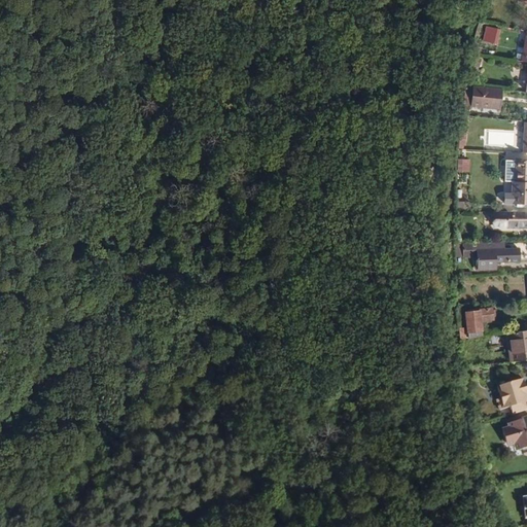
[(497,42),(499,27),(485,25),(483,39),(497,42)]
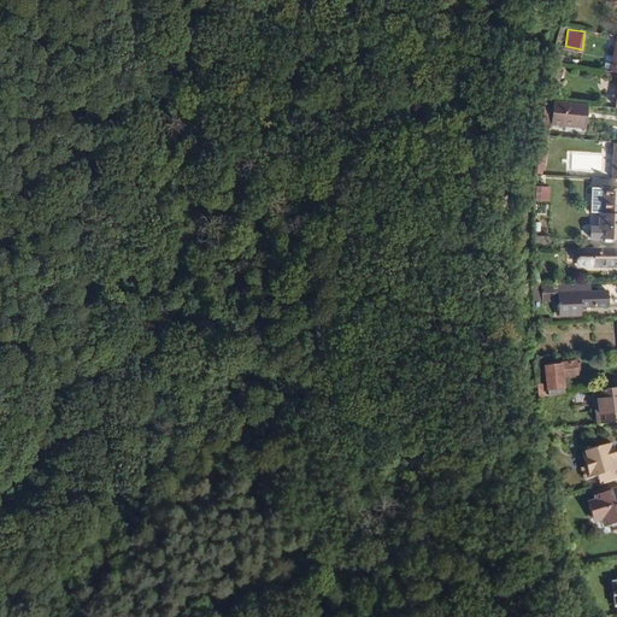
[(560,76),(562,68),(553,66),(552,75),(560,76)]
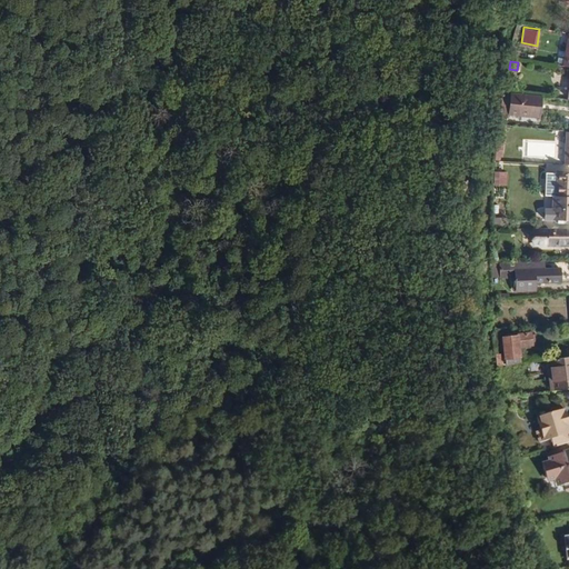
[(539,115),(540,95),(502,89),(501,115),(509,116),(509,111),(539,115)]
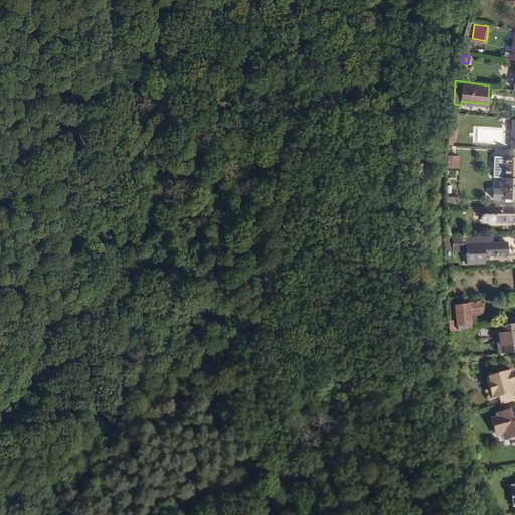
[(448,127),(446,145),(454,145),(455,128),(448,127)]
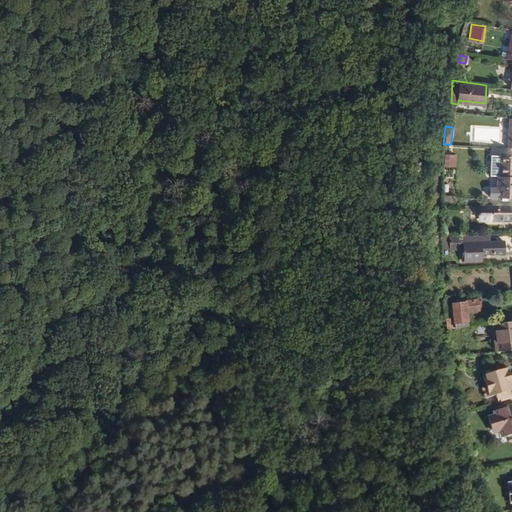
[(511,175),(511,154),(490,154),(490,174),(511,175)]
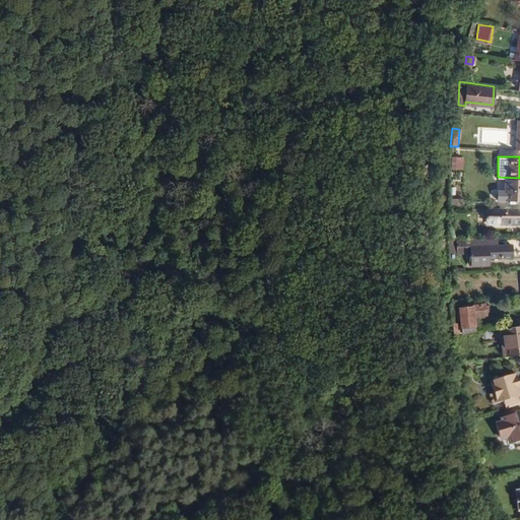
[(519,199),(519,178),(504,178),(504,190),(496,190),(496,199),(519,199)]
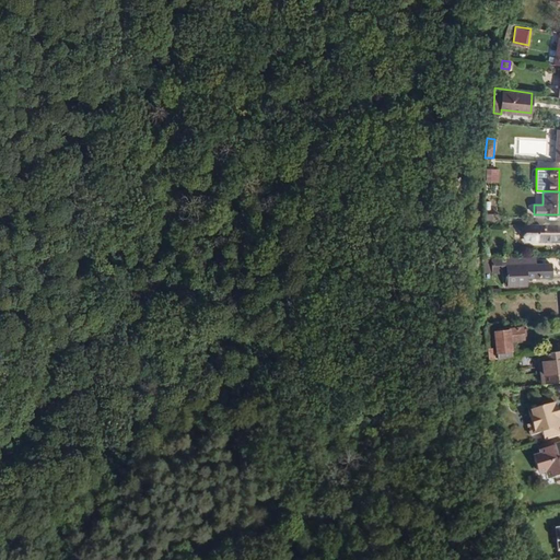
[(559,240),(559,223),(524,223),(524,240),(559,240)]
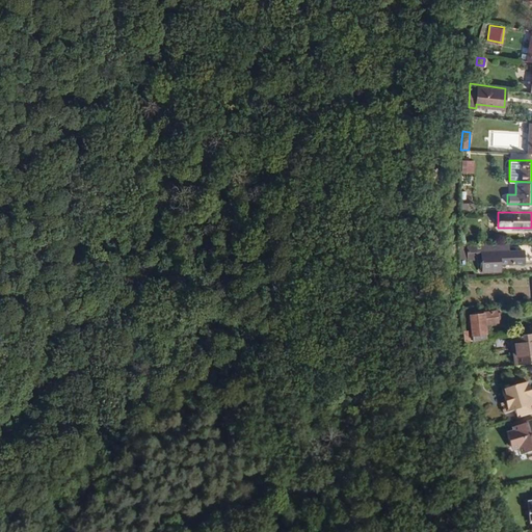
[(523,261),(522,249),(507,250),(507,242),(467,243),(467,258),(481,258),(481,270),(499,269),(499,262),(523,261)]
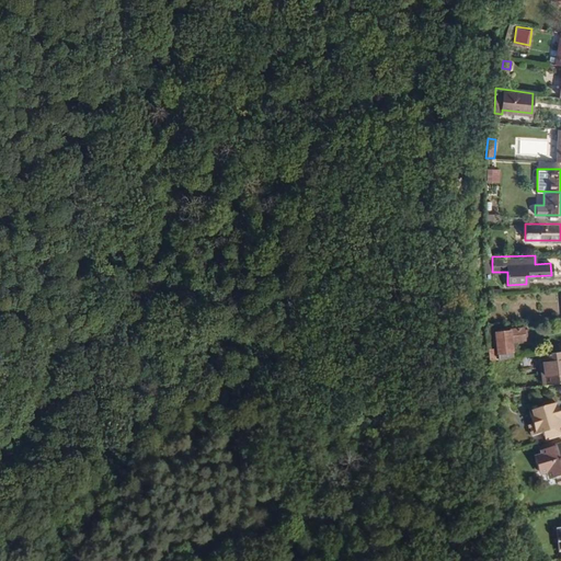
[(492,272),(492,256),(483,256),(483,272),(492,272)]
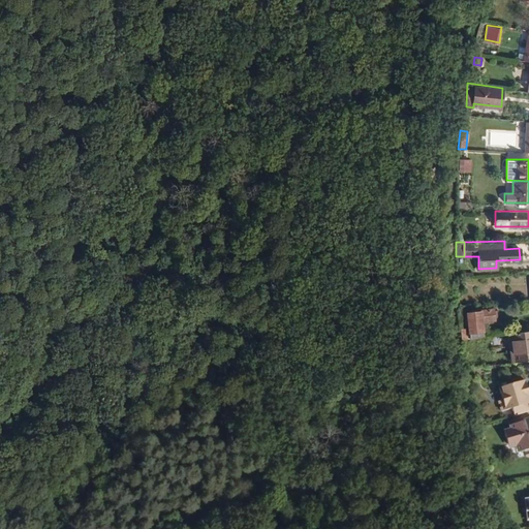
[(483,331),(481,318),(493,317),(492,308),(479,309),(479,311),(466,312),(469,337),(483,335),(483,331)]
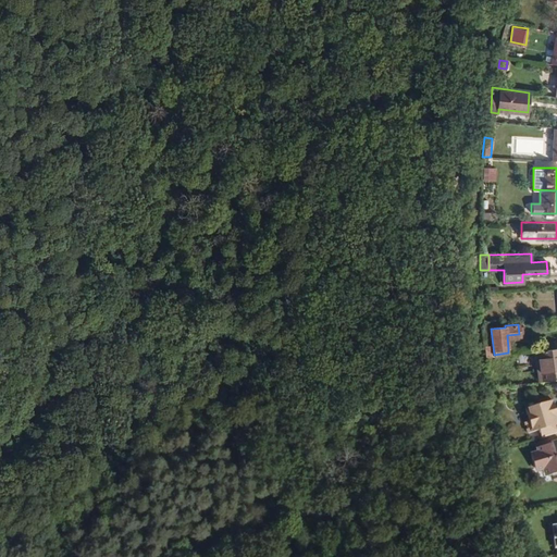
[(556,378),(556,346),(533,349),(539,380),(556,378)]
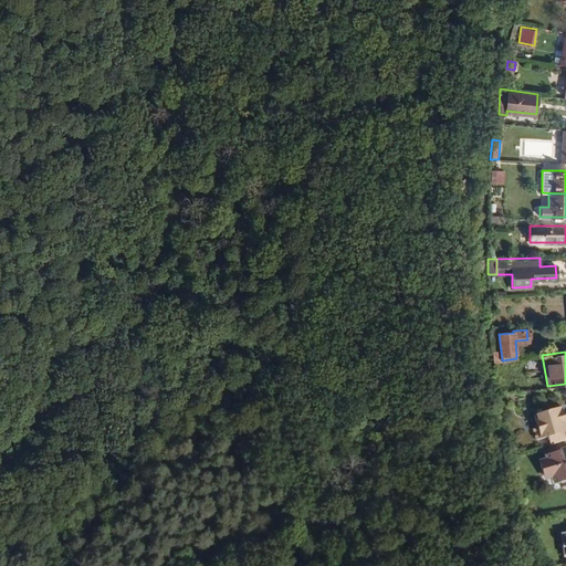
[(565,423),(565,422),(561,405),(532,412),(536,426),(532,427),(535,439),(546,436),(548,443),(565,438),(565,430),(565,425),(565,423)]
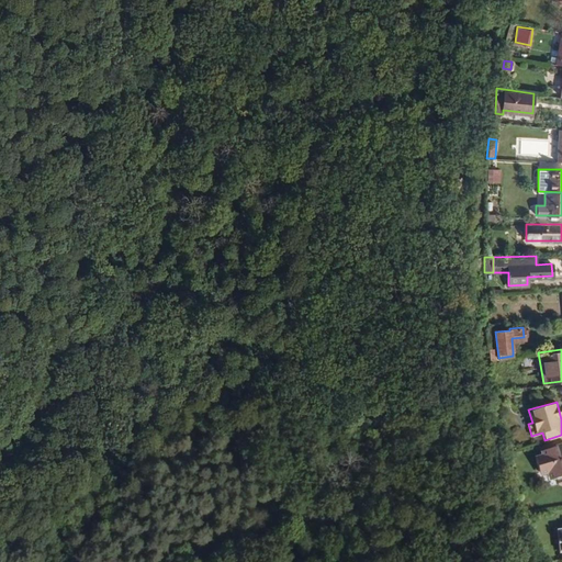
[(561,442),(540,450),(540,453),(538,454),(536,461),(538,470),(542,473),(547,473),(547,474),(548,476),(552,478),(559,476),(559,472),(560,471),(561,478),(561,442)]
